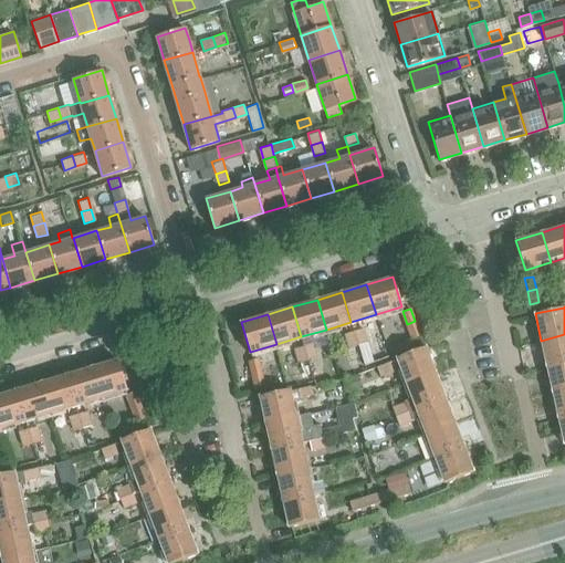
[(415,321),(407,324),(412,337),(420,334),(415,321)]
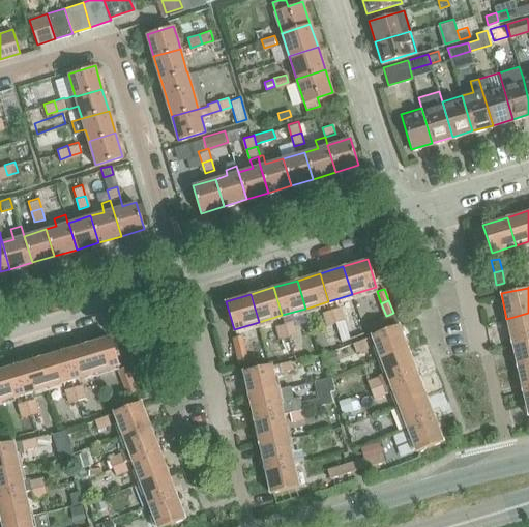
[(330,309),(334,321),(343,319),(340,306),(330,309)]
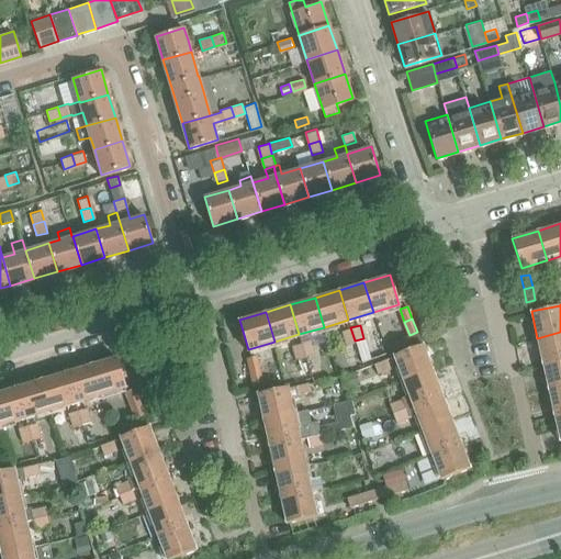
[(350,327),(343,330),(346,343),(355,341),(350,327)]
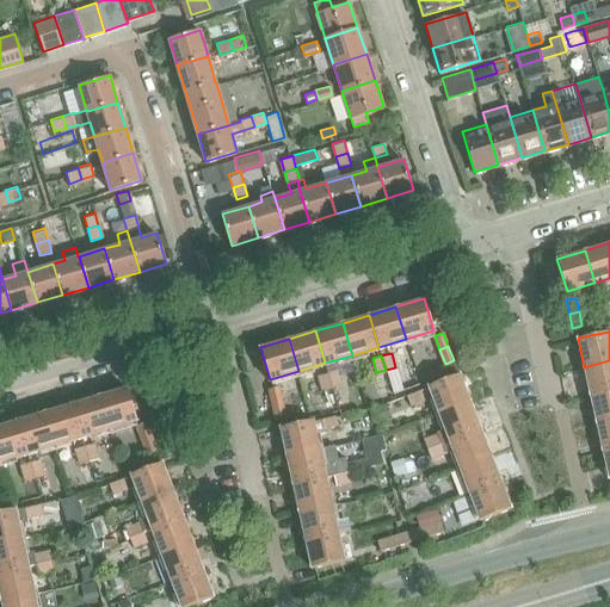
[(609,360),(584,367),(590,394),(609,389),(609,360)]
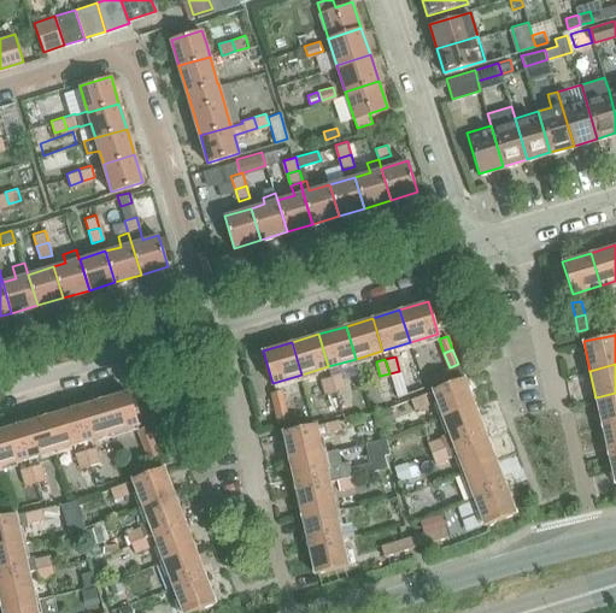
[(335,389),(345,387),(340,372),(330,375),(335,389)]
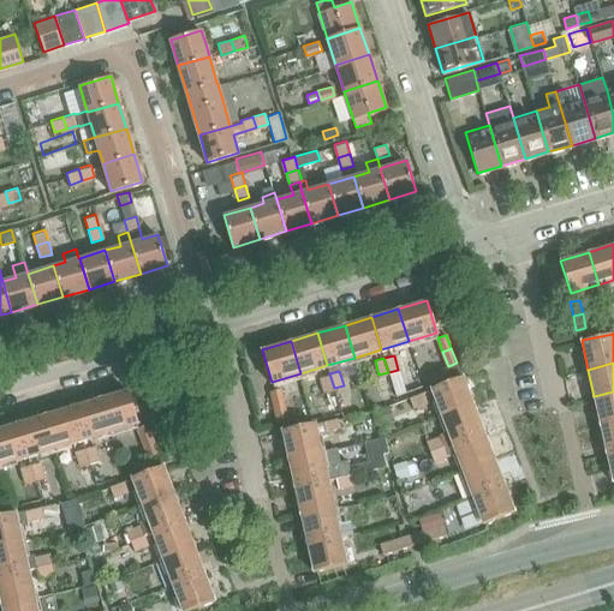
[(334,388),(329,373),(320,377),(323,391),(334,388)]
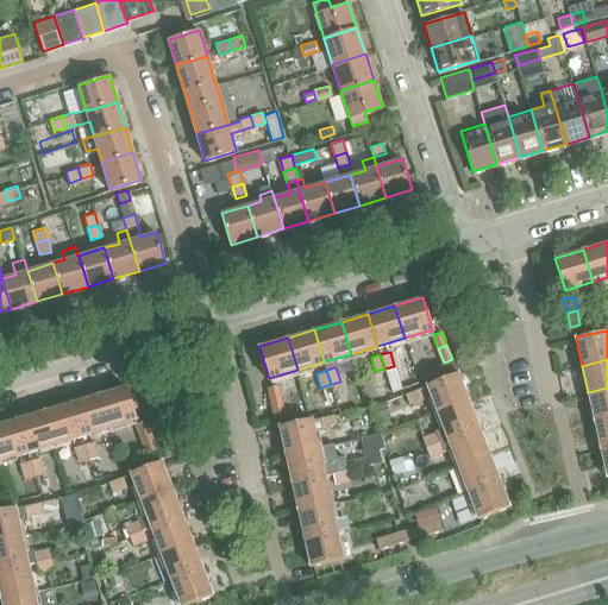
[(438,411),(468,399),(457,373),(427,384),(438,411)]
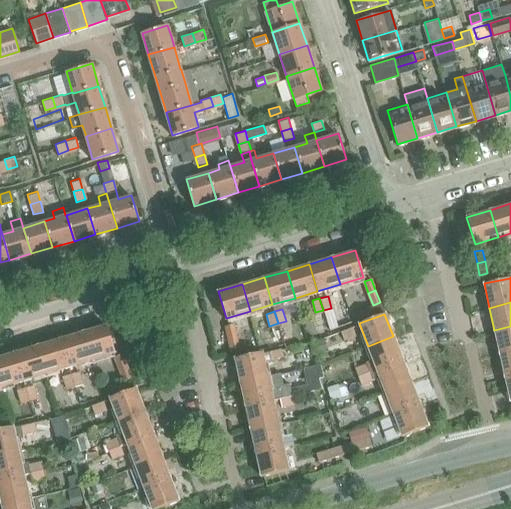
[(228,337),(236,336),(233,324),(225,325),(228,337)]
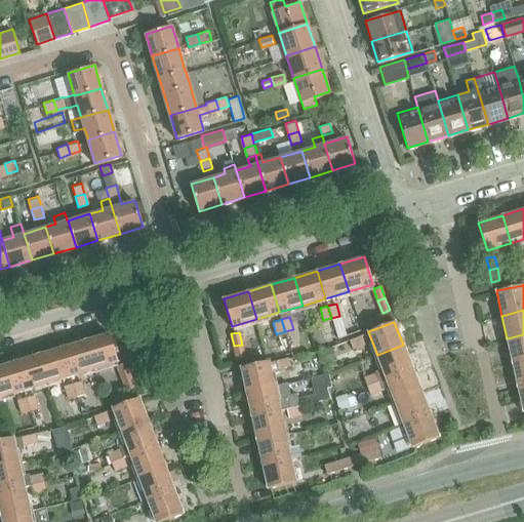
[(92,368),(94,367),(118,361),(109,333),(84,340),(92,368)]
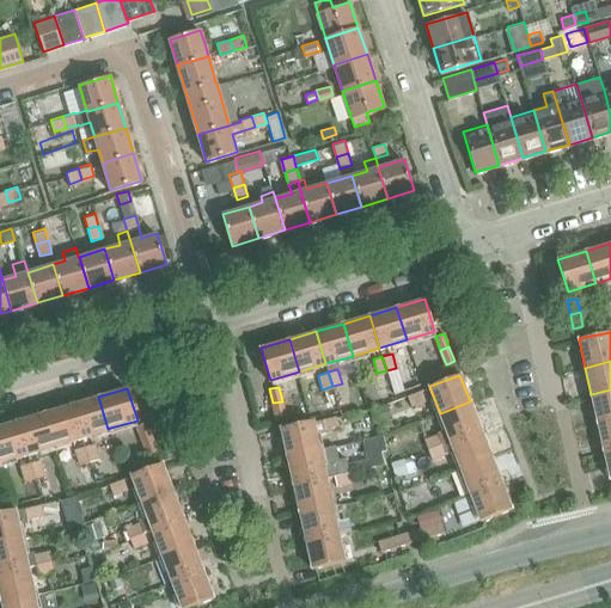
[(421,390),(407,395),(410,405),(425,399),(421,390)]
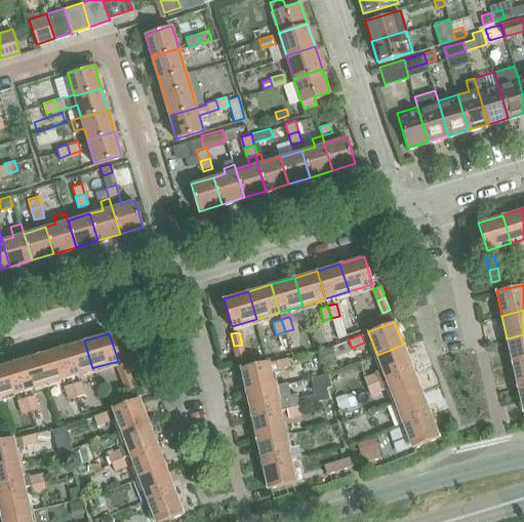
[(523,334),(507,338),(512,362),(523,359),(523,334)]
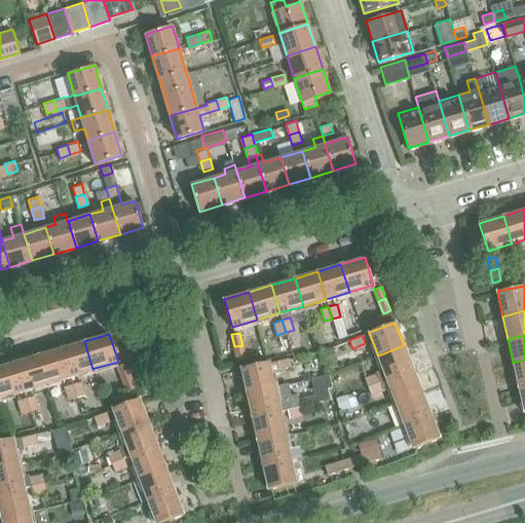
[(62,348),(70,376),(92,369),(84,341),(62,348)]
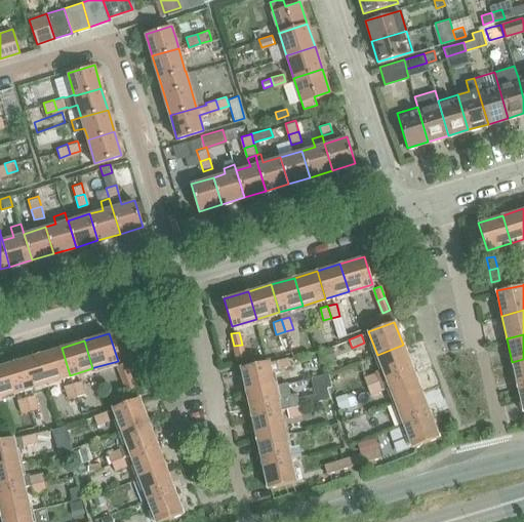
[(234,346),(237,358),(244,356),(242,345),(234,346)]
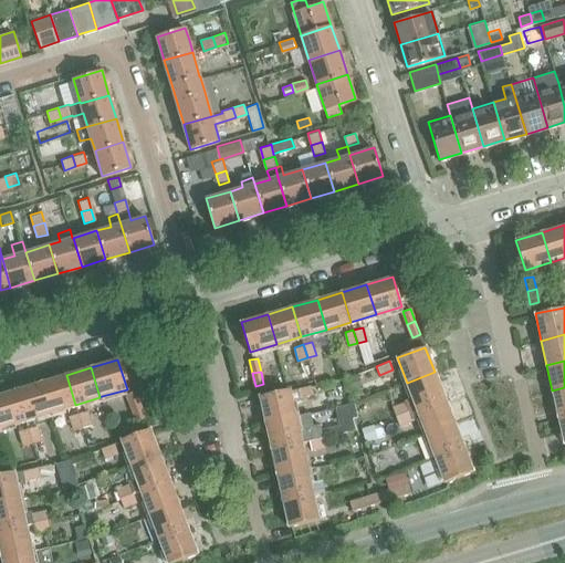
[(357,372),(346,376),(352,391),(363,386),(357,372)]
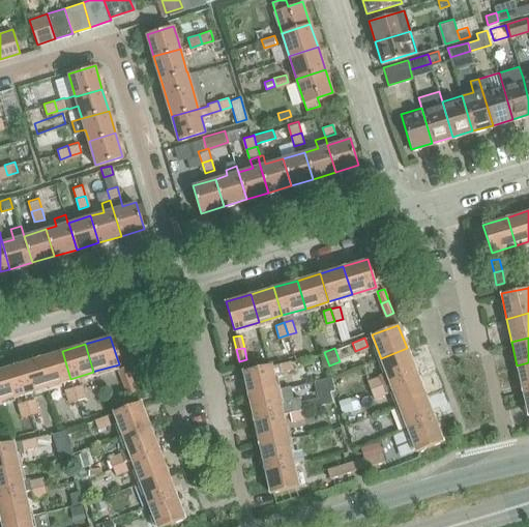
[(389,380),(389,381),(416,371),(407,348),(381,358),(389,380)]
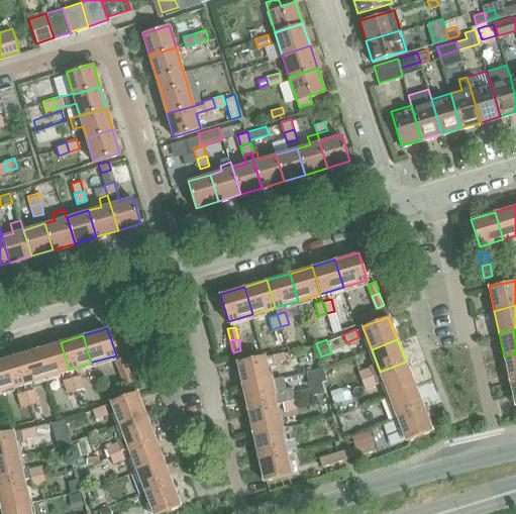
[(69,370),(61,342),(37,348),(45,377),(69,370)]
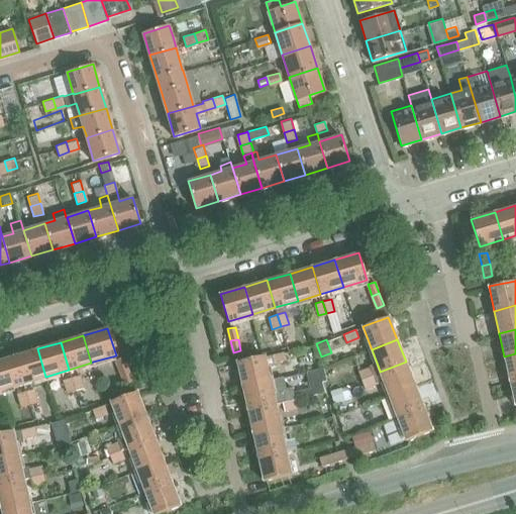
[(45,377),(37,348),(15,355),(23,383),(45,377)]
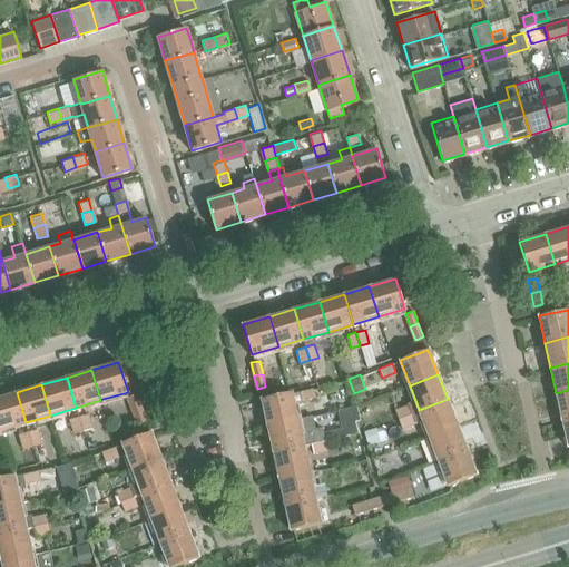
[(267,426),(297,419),(294,401),(315,397),(313,388),(262,399),(267,426)]
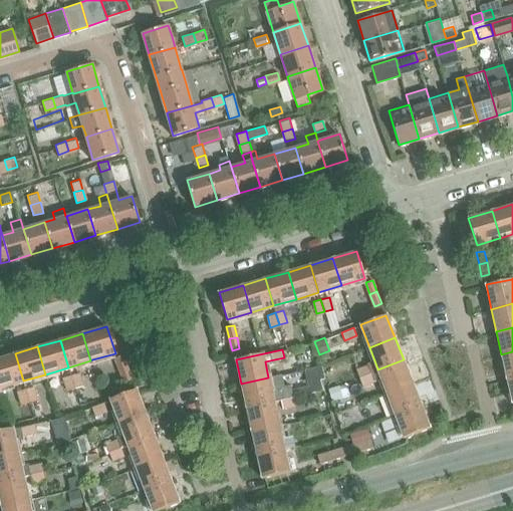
[(512,375),(512,351),(501,354),(506,377),(512,375)]
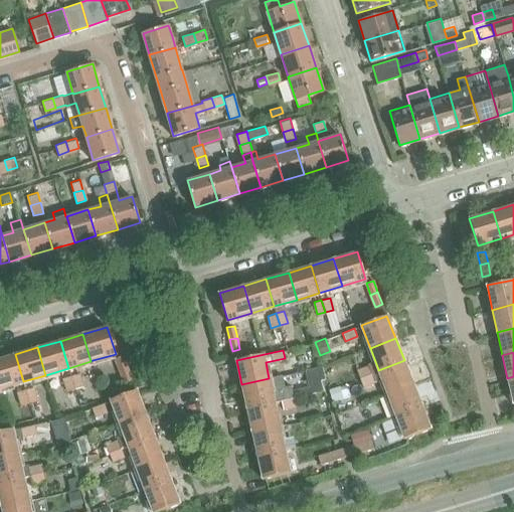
[(15,354),(0,358),(0,388),(23,381),(15,354)]
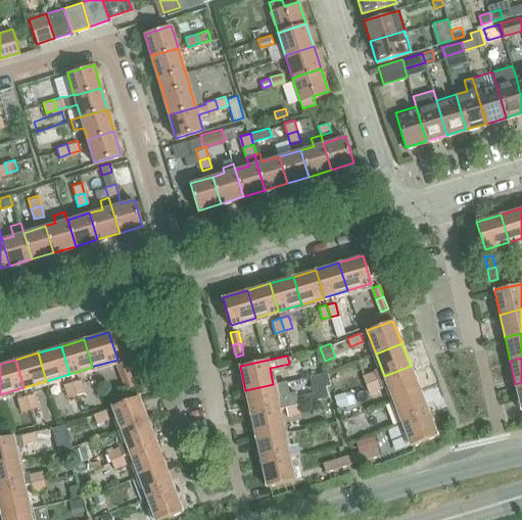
[(125,362),(116,365),(121,376),(129,373),(125,362)]
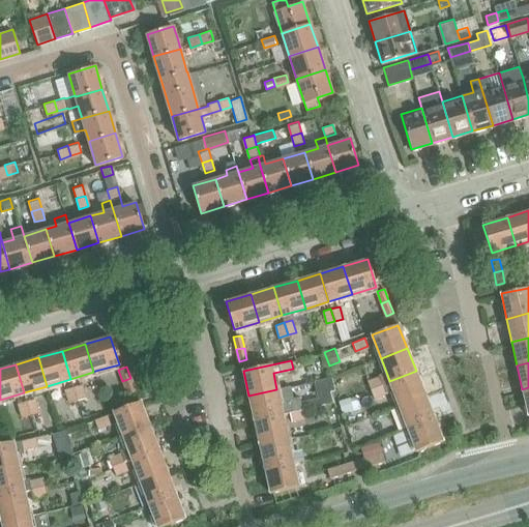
[(389,380),(382,383),(370,387),(373,396),(392,388),(398,404),(424,393),(416,371),(389,381),(389,380)]
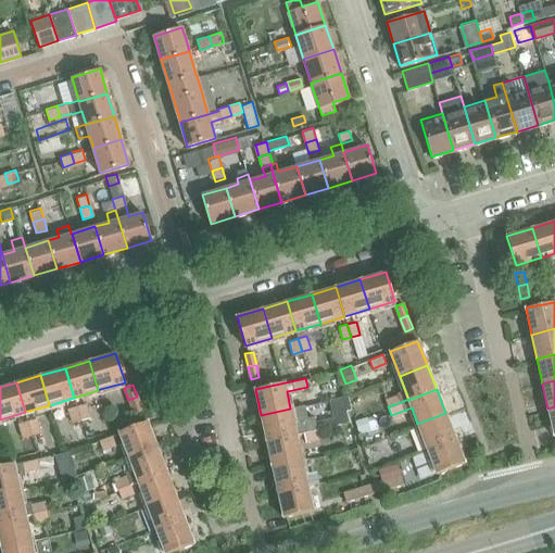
[(388,406),(401,402),(398,393),(386,399),(388,406)]
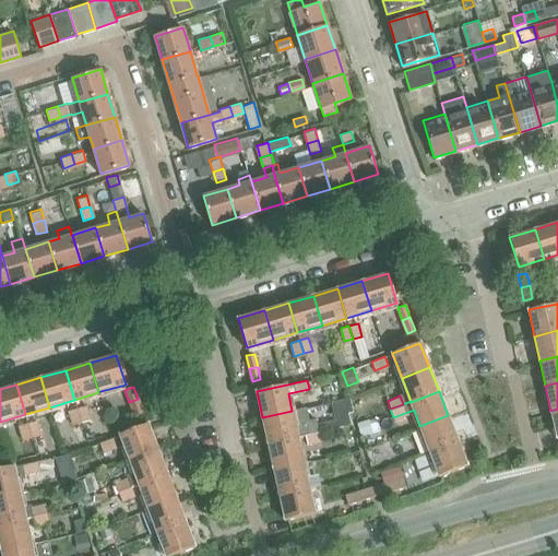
[(335,418),(317,423),(319,430),(351,423),(347,412),(353,411),(349,397),(331,401),(335,418)]
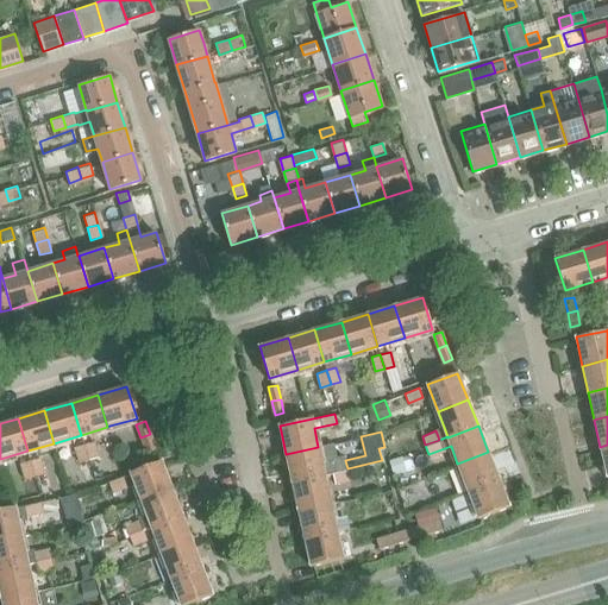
[(145,451),(155,447),(150,434),(140,438),(145,451)]
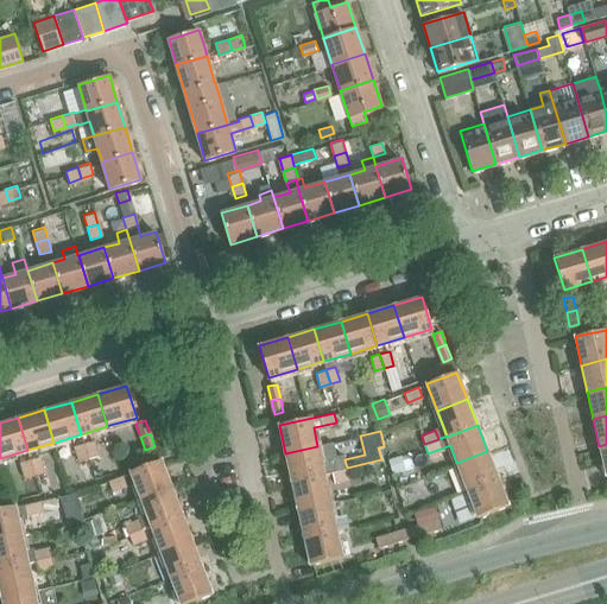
[(88,457),(97,453),(93,439),(83,443),(88,457)]
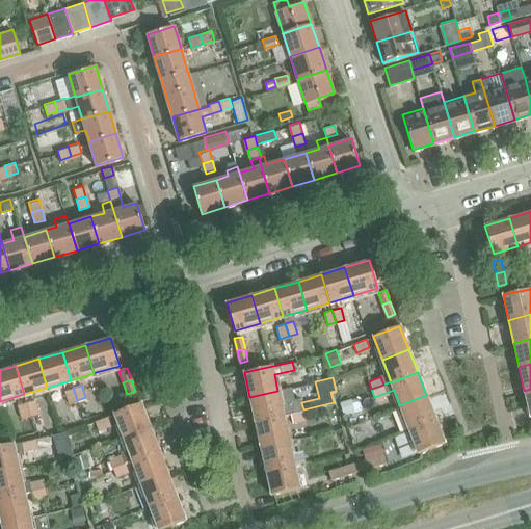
[(73,388),(64,390),(69,402),(77,400),(73,388)]
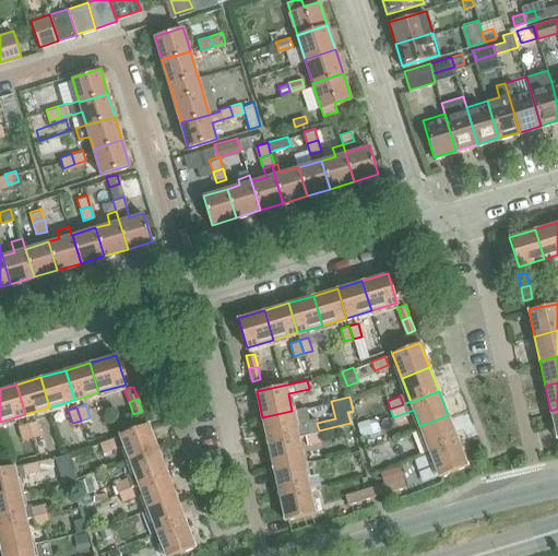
[(292,411),(262,417),(268,442),(297,436),(305,434),(319,430),(316,417),(309,420),(306,407),(292,411)]
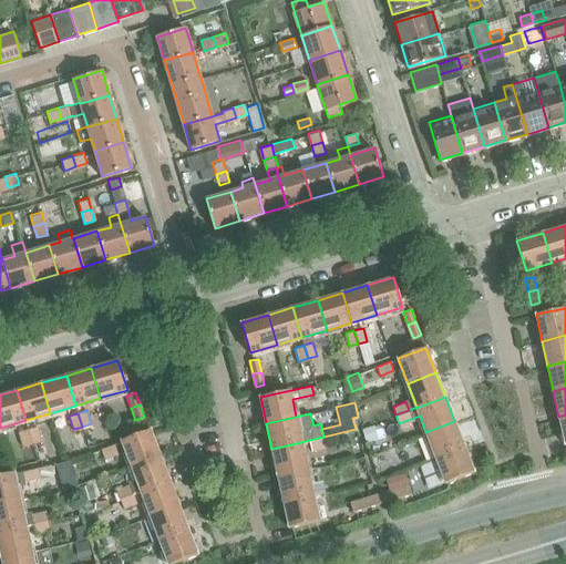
[(454,421),(425,432),(435,457),(464,445),(454,421)]
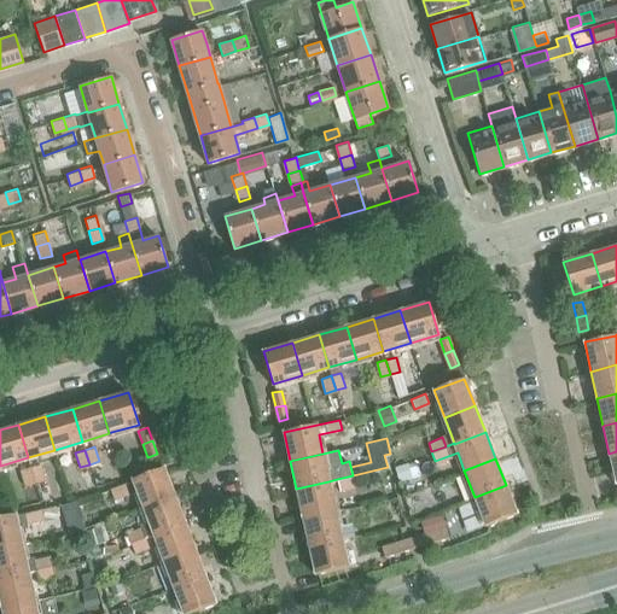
[(406,462),(395,466),(399,479),(409,475),(406,462)]
